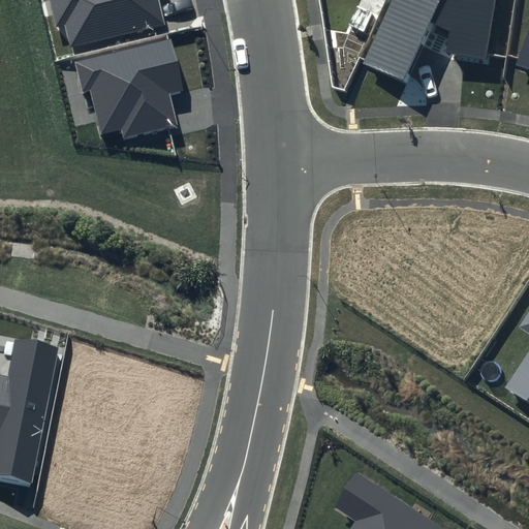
[(51,0),(57,26),(64,24),(70,49),(164,25),(158,0),(51,0)]
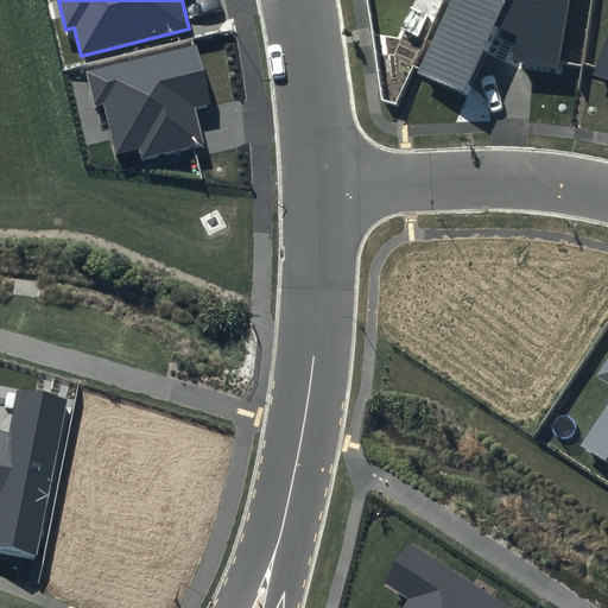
[(569,0),(451,0),(417,74),(466,93),(495,25),(517,35),(513,61),(558,68),(569,0)]
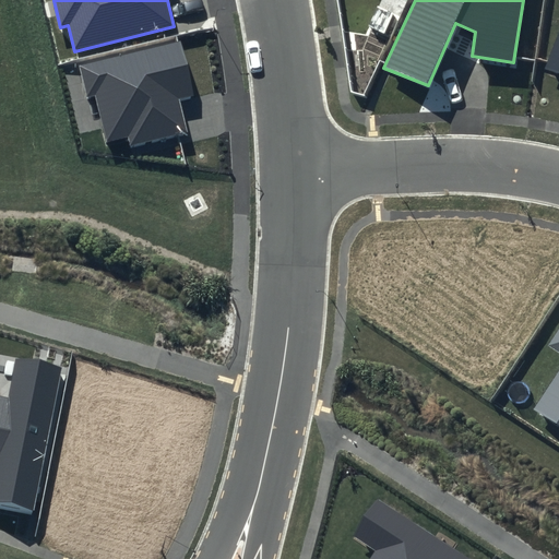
[(558,35),(547,69),(558,72),(558,35)]
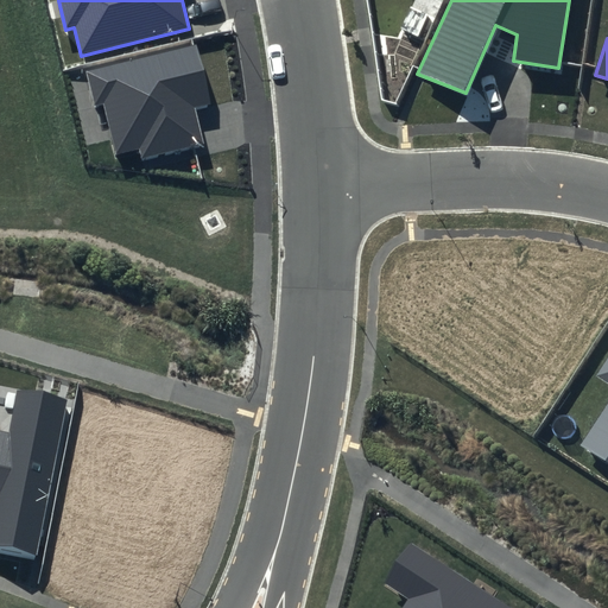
[(196,44),(86,71),(95,106),(103,103),(116,154),(139,149),(143,163),(206,146),(196,109),(213,106),(196,44)]
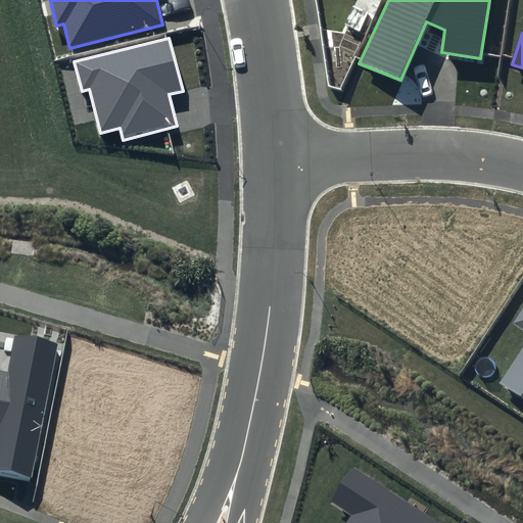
[(522,306),(513,323),(522,329),(522,346),(500,382),(522,396),(522,306)]
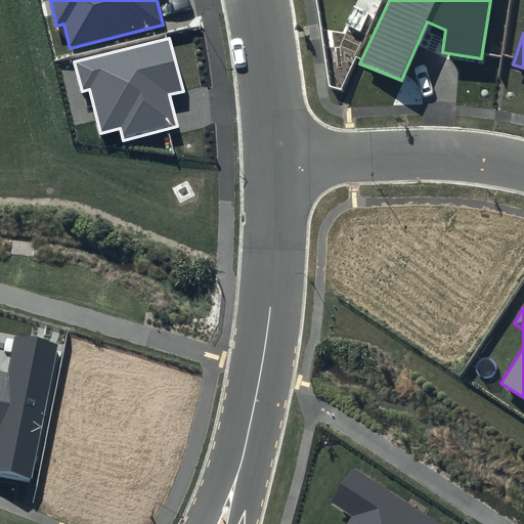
[(58,345),(13,337),(6,372),(0,370),(0,477),(32,483),(58,345)]
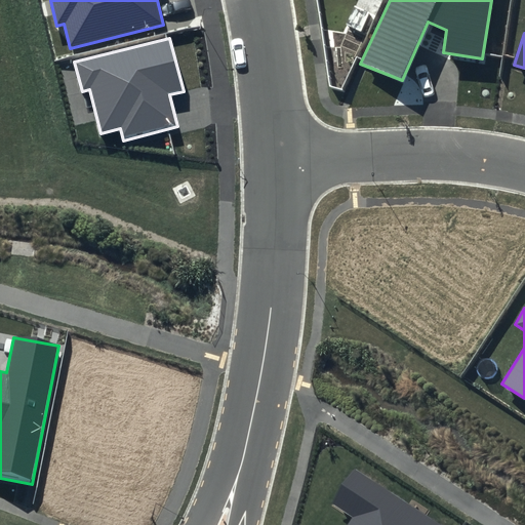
[(440,524),(354,470),(332,503),(354,517),(348,524),(440,524)]
